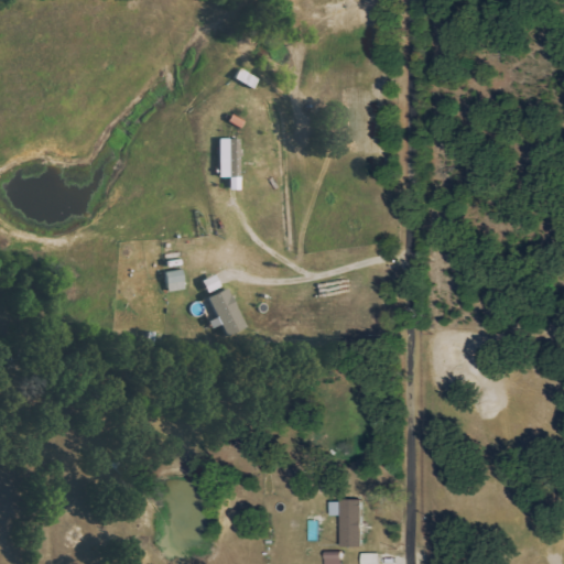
[(240,139),(220,139),(220,179),(230,177),(230,191),(241,190),(240,139)]
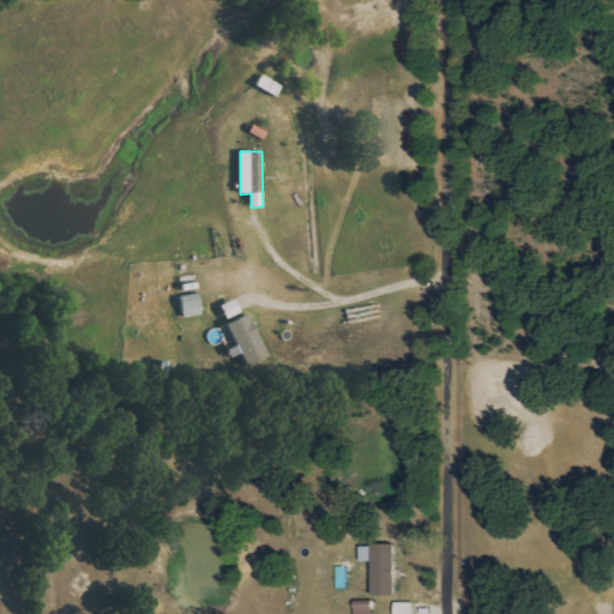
[(221,307),(228,320),(242,313),(236,300),(221,307)]
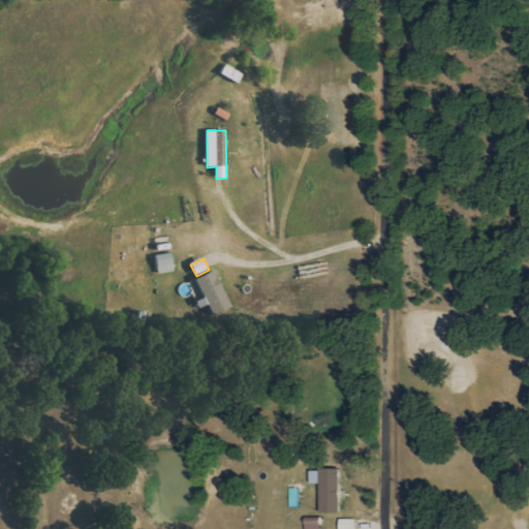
[(196,280),(214,316),(231,307),(215,271),(196,280)]
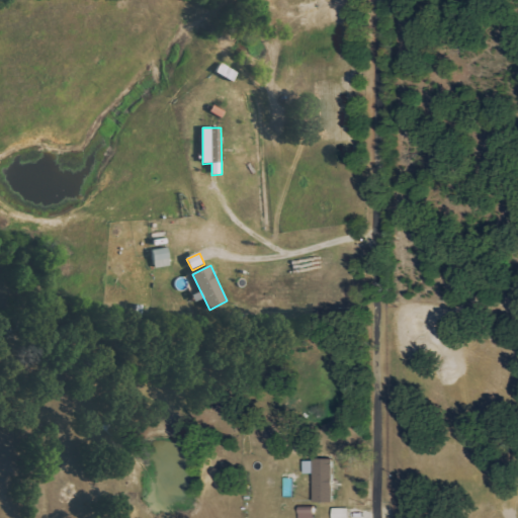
[(335,460),(306,460),(306,475),(315,475),(316,503),(336,502),(335,460)]
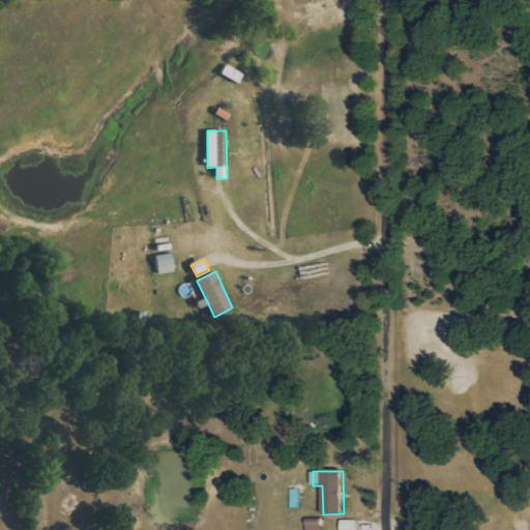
[(323,529),(323,521),(307,521),(307,529),(323,529)]
